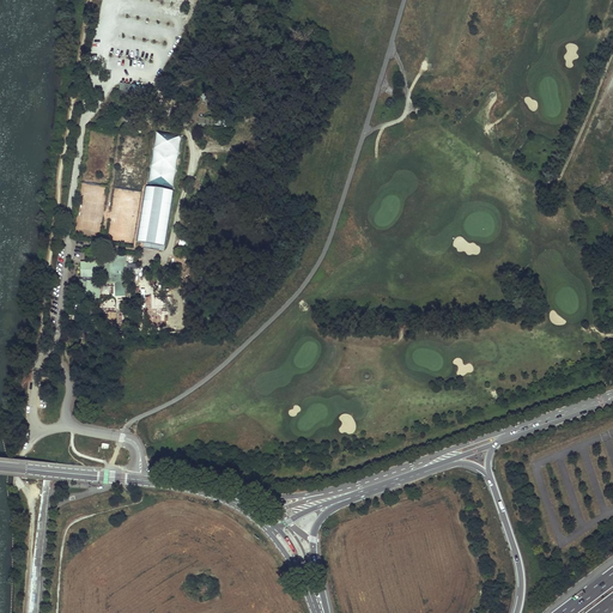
[(95,79),(99,84),(103,80),(99,77),(97,73),(95,67),(92,62),(90,56),(89,52),(84,52),(85,59),(87,65),(91,72),(95,79)]
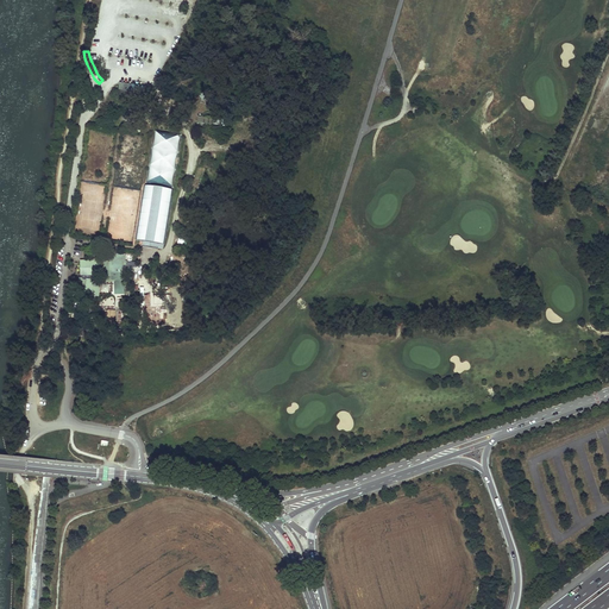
[(118,95),(146,100),(149,93),(145,93),(145,90),(121,86),(121,92),(118,92),(118,95)]
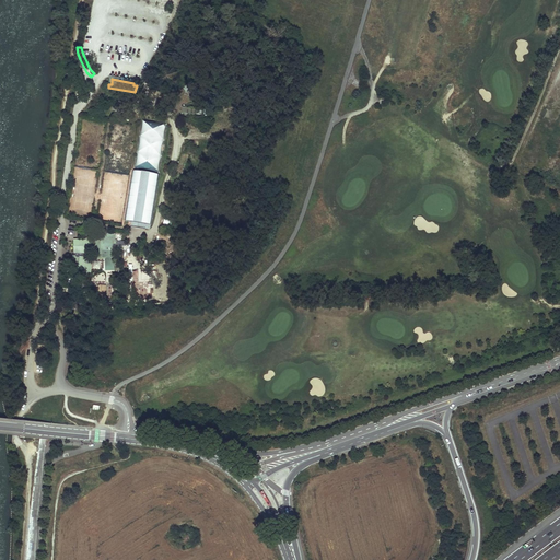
[(167,124),(140,119),(132,171),(159,175),(167,124)]
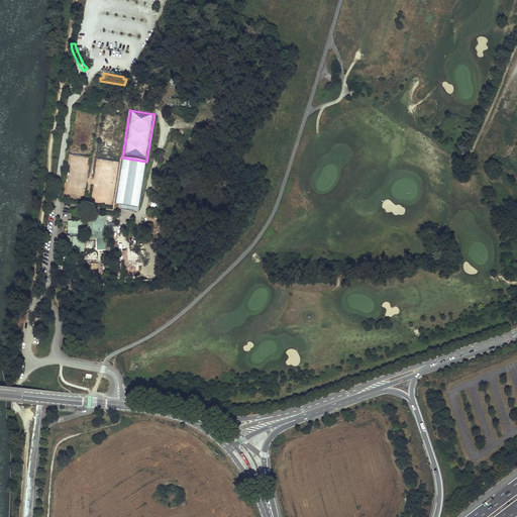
[(114,204),(139,207),(146,162),(122,158),(114,204)]
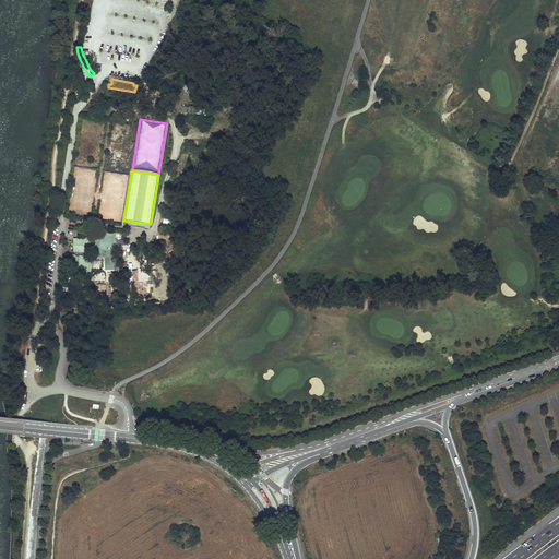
[(87,237),(88,254),(93,254),(93,259),(95,259),(98,259),(98,270),(114,270),(114,254),(106,254),(106,249),(113,249),(113,244),(106,244),(106,236),(87,237)]
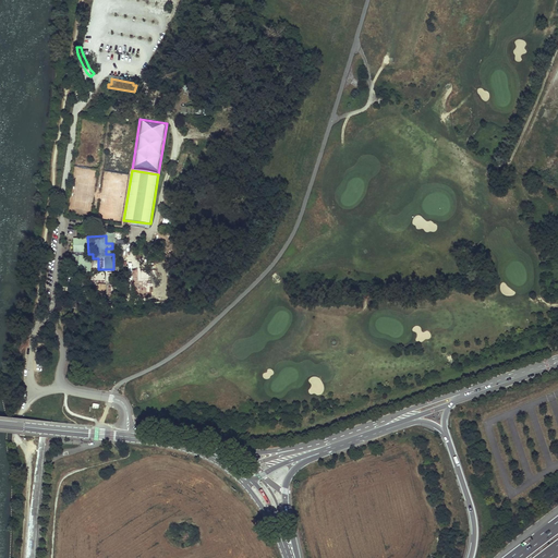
[(96,273),(113,271),(113,269),(98,269),(98,258),(95,258),(96,273)]
